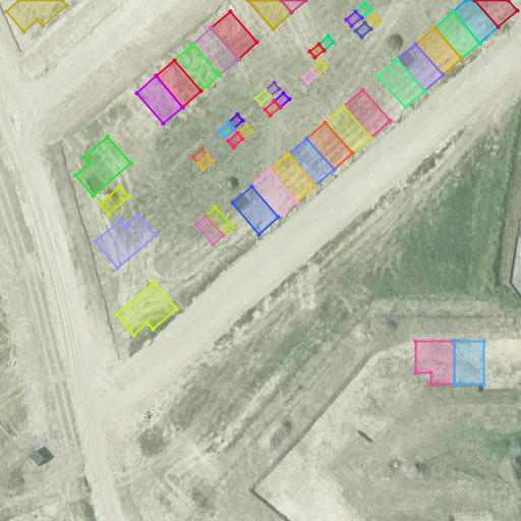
[(514,341),(483,341),(483,384),(514,384),(514,341)]
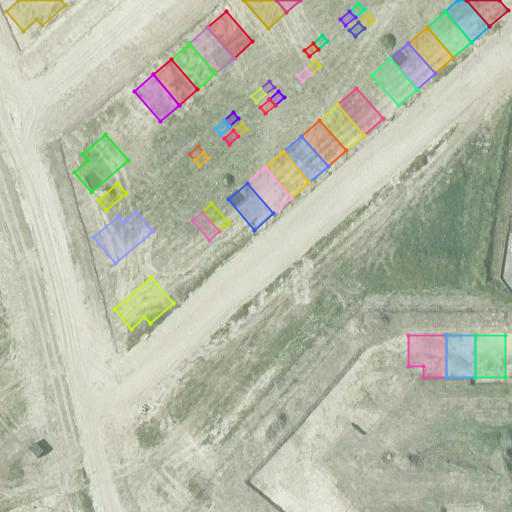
[(366,353),(346,376),(385,410),(405,387),(366,353)]
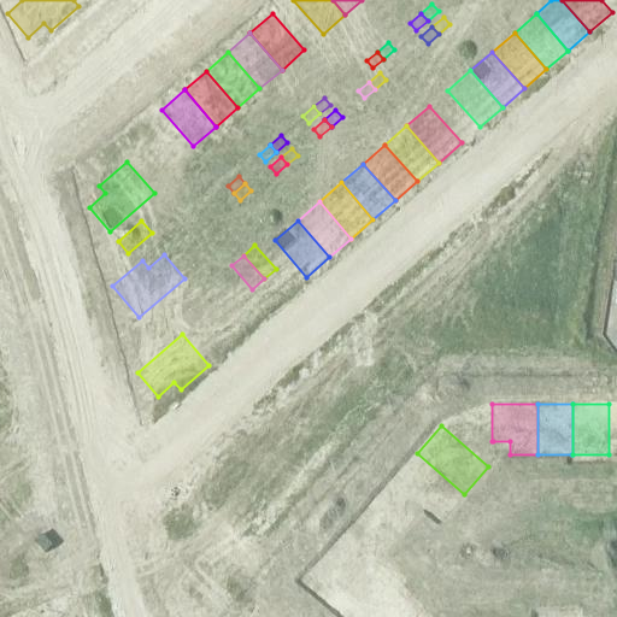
[(417,453),(394,480),(422,504),(422,505),(433,515),(440,521),(464,494),(417,453)]
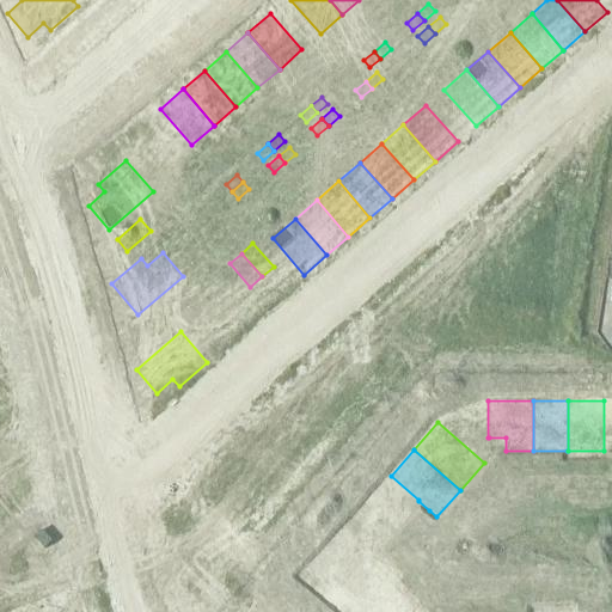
[(391,476),(361,510),(378,525),(389,534),(391,532),(418,501),(418,500),(391,476)]
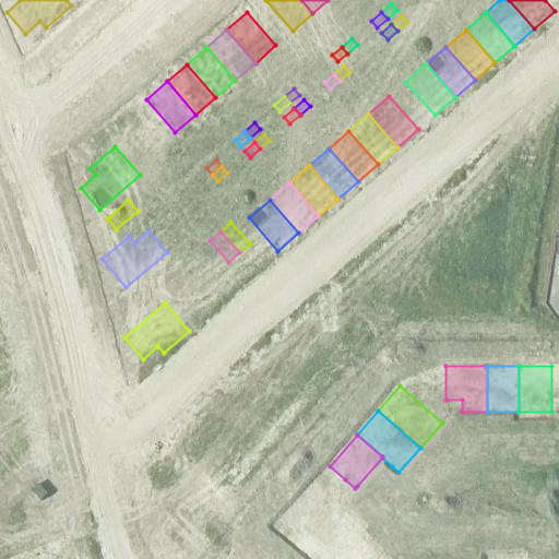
[(455,437),(444,450),(452,456),(455,452),(455,438),(455,437)]
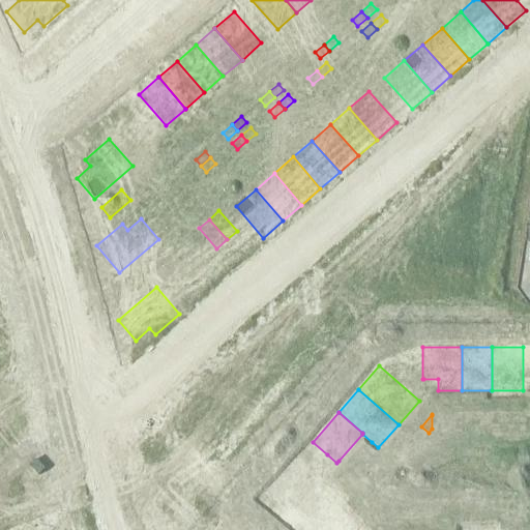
[(462,420),(449,420),(449,430),(462,430),(462,420)]
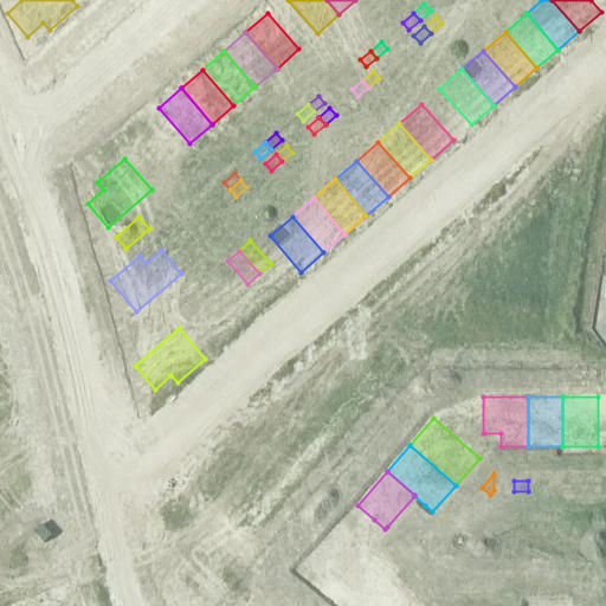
[(542,481),(528,481),(528,491),(542,491),(542,481)]
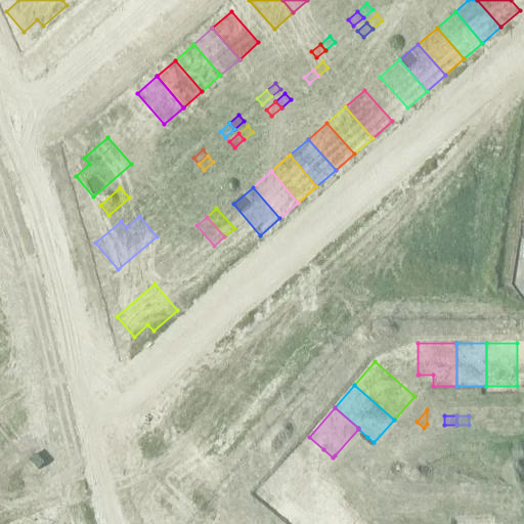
[(517,416),(505,416),(505,425),(517,425),(517,416)]
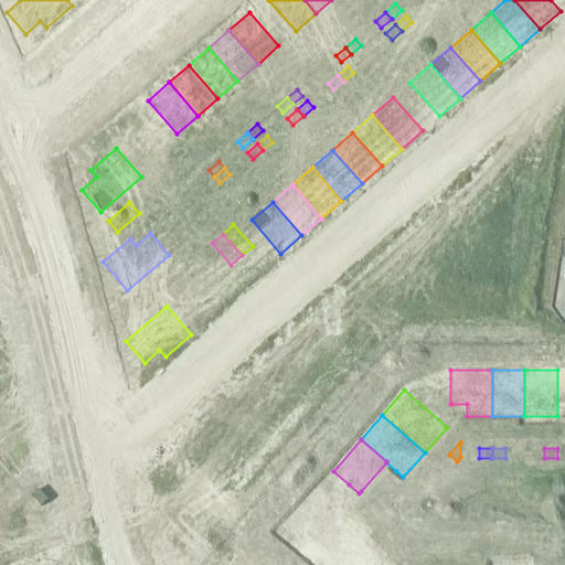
[(445,457),(438,464),(448,472),(455,466),(445,457)]
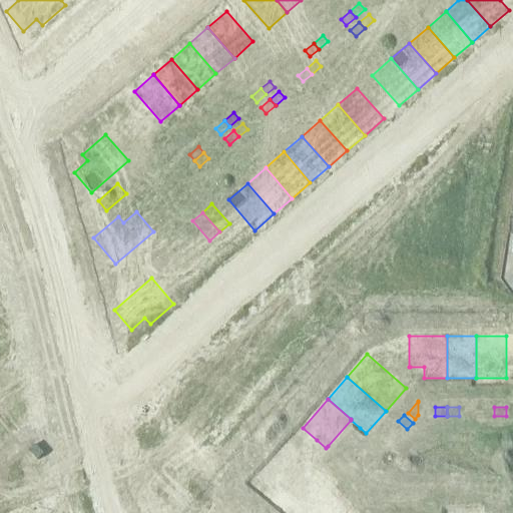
[(390,436),(382,446),(388,451),(396,442),(390,436)]
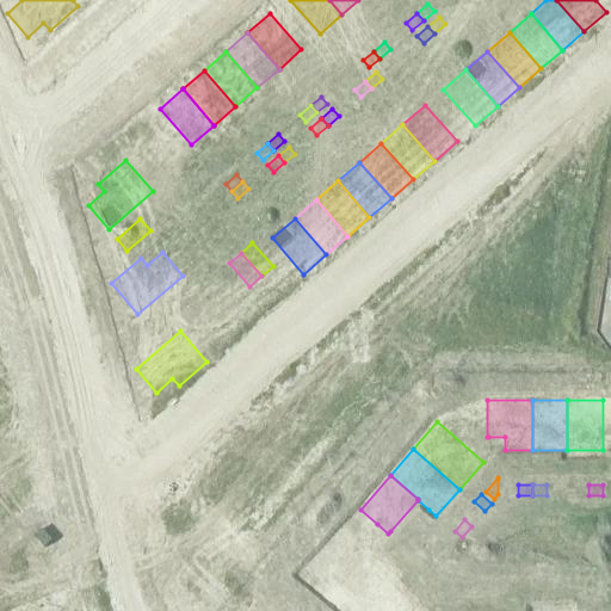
[(377,524),(371,531),(381,541),(388,534),(377,524)]
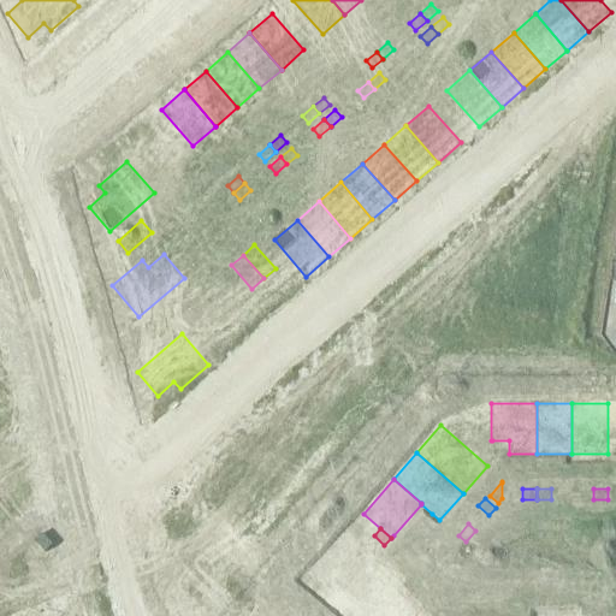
[(344,535),(303,582),(331,606),(372,558),(344,535)]
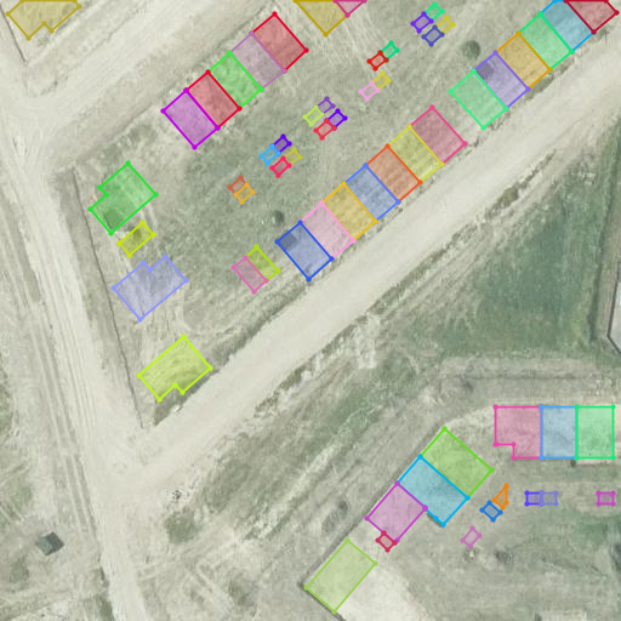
[(462,540),(453,551),(460,557),(469,546),(462,540)]
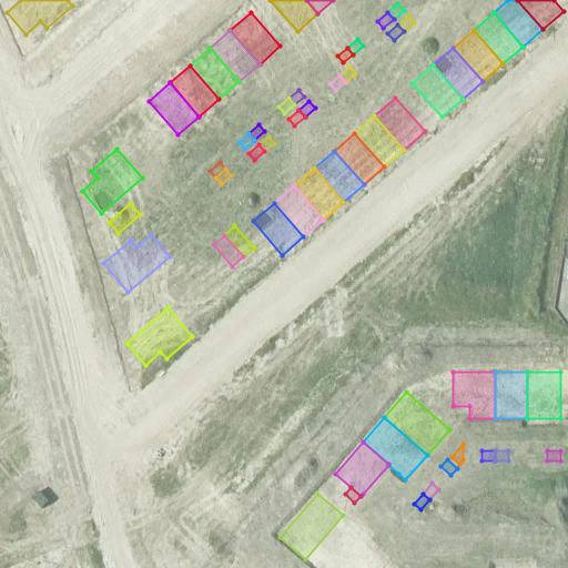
[(361,496),(354,503),(364,511),(371,504),(361,496)]
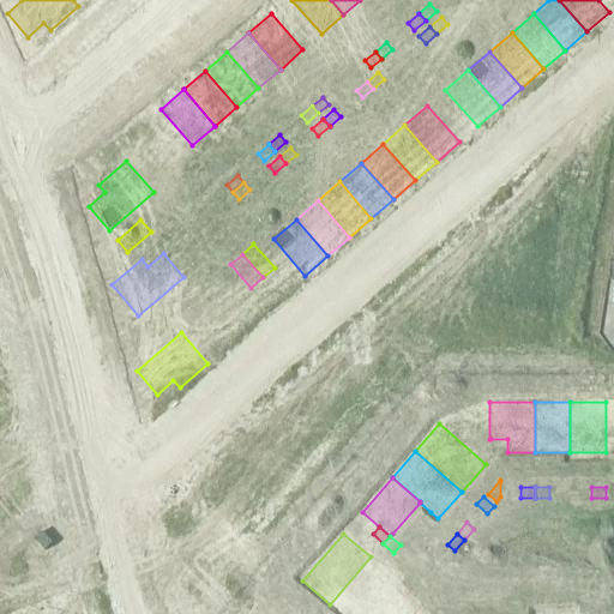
[(371,557),(330,605),(341,613),(368,613),(390,589),(391,590),(398,581),(397,581),(384,570),(371,557)]
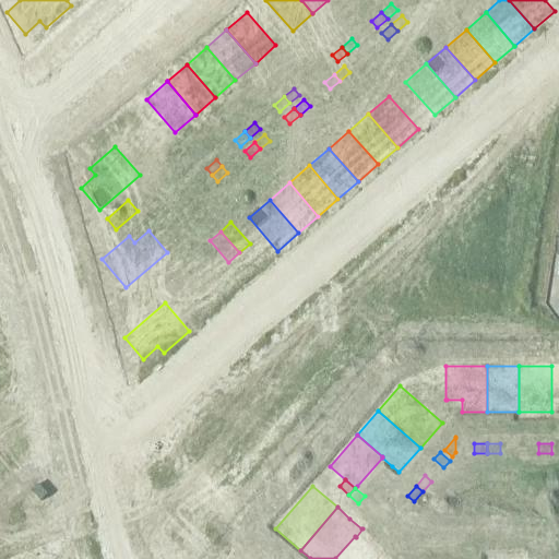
[(375,513),(368,520),(379,528),(384,522),(375,513)]
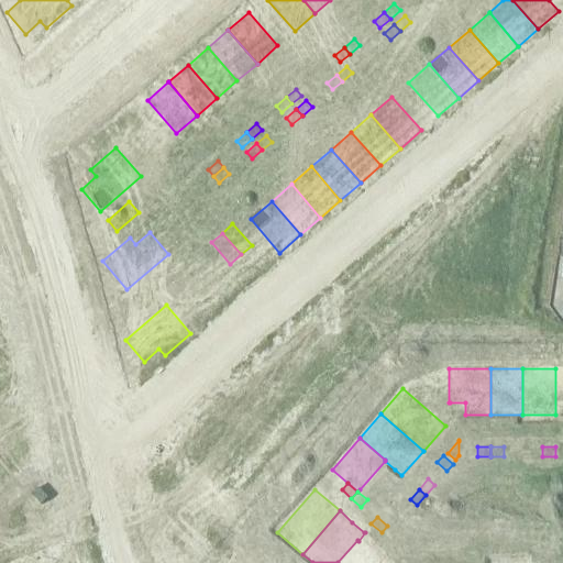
[(426,532),(411,532),(411,541),(426,541),(426,532)]
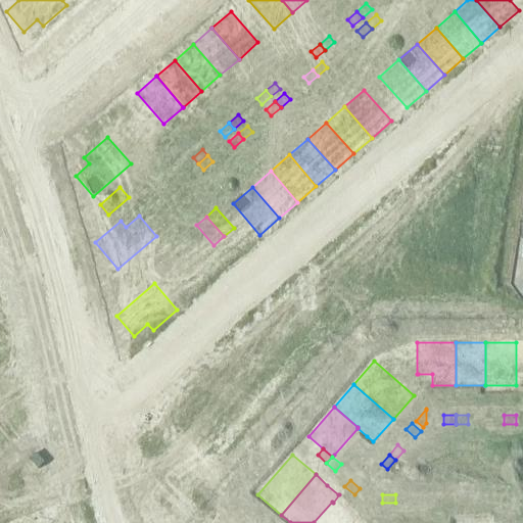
[(408,494),(395,494),(395,503),(408,503),(408,494)]
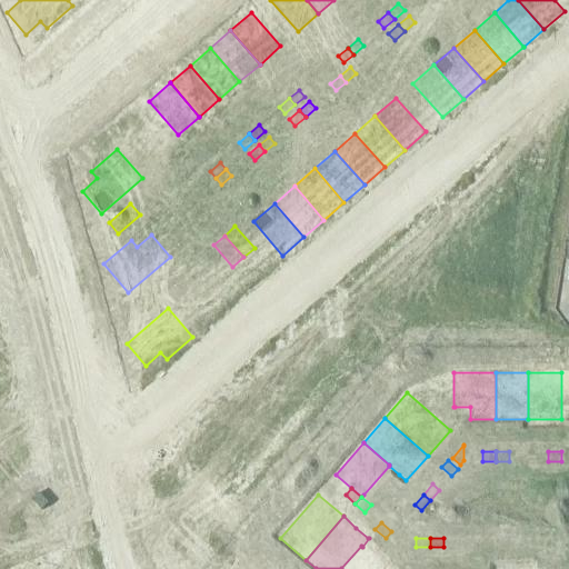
[(475,538),(461,538),(461,547),(475,547),(475,538)]
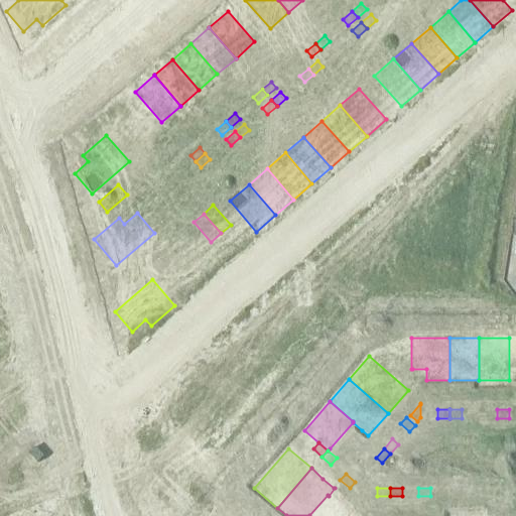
[(442,488),(430,488),(430,496),(442,496),(442,488)]
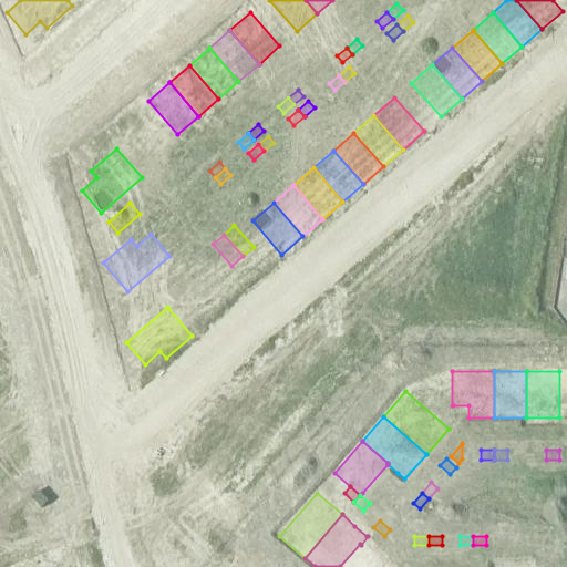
[(528,536),(515,536),(515,545),(528,545),(528,536)]
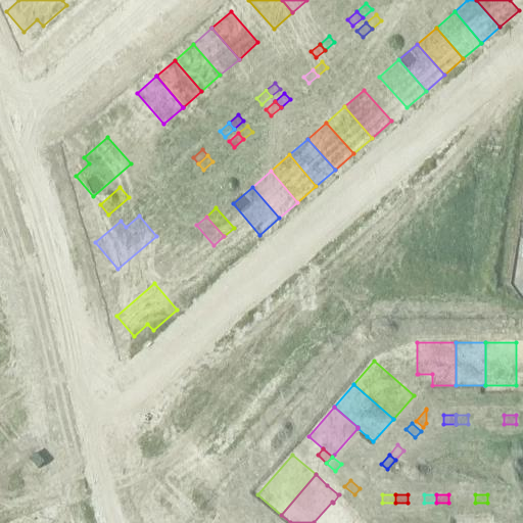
[(500,494),(487,494),(487,503),(500,503),(500,494)]
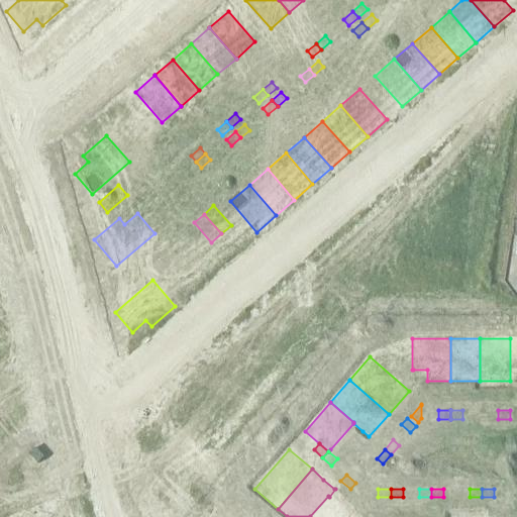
[(328,496),(310,516),(349,516),(351,516),(329,497),(328,496)]
